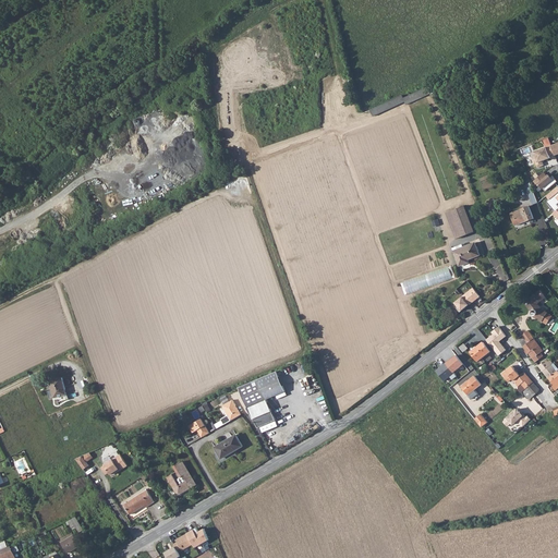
[(404,102),(407,106),(415,101),(431,94),(427,87),(403,98),(404,102)]
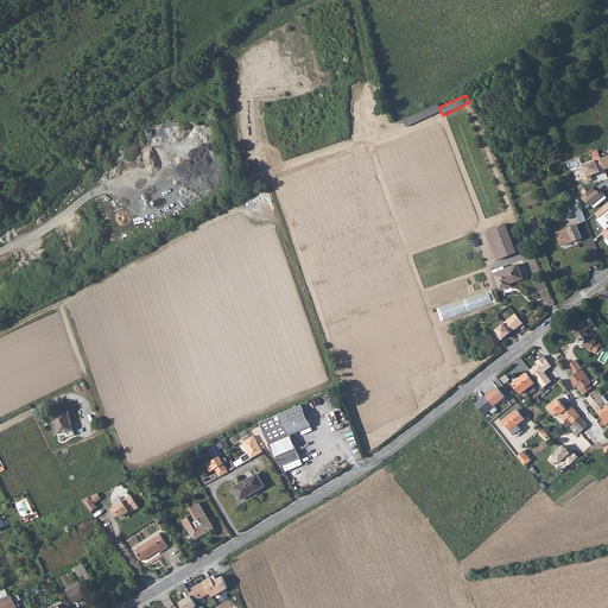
[(583,170),(578,171),(581,178),(583,178),(586,183),(593,181),(590,176),(599,172),(597,169),(603,168),(601,158),(581,165),(583,170)]
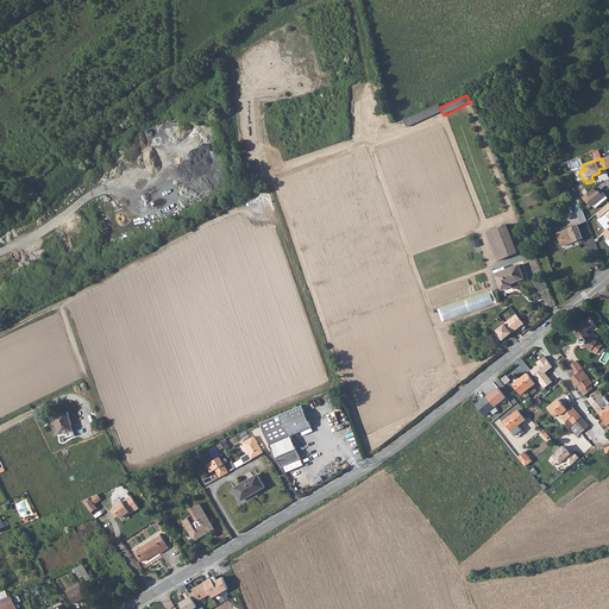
[(594,188),(583,198),(586,202),(588,201),(591,206),(592,205),(595,208),(608,198),(603,192),(600,195),(594,188)]
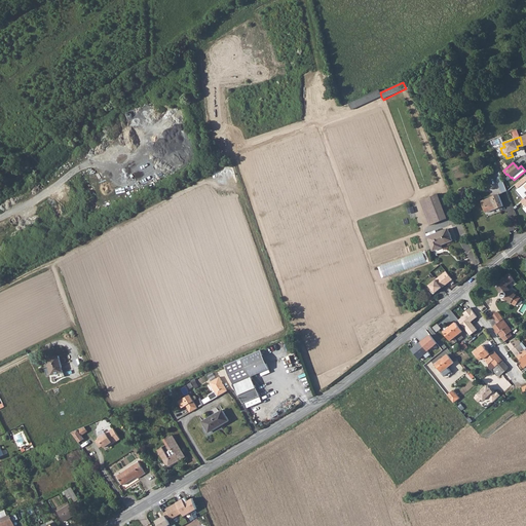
[(495,176),(499,187),(502,192),(502,193),(508,191),(500,174),(495,176)]
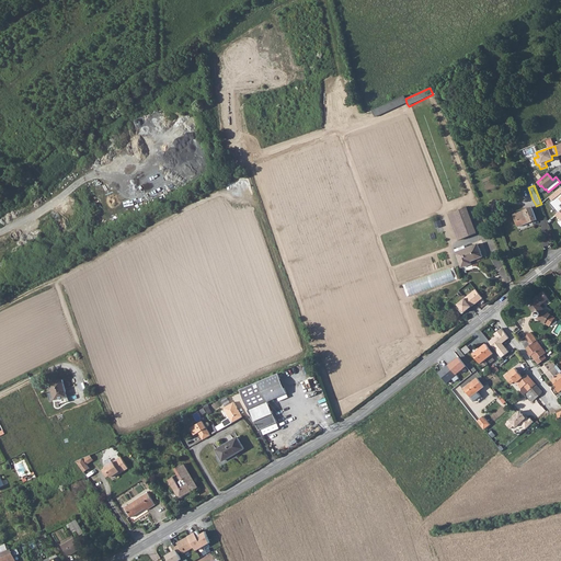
[(560,187),(549,197),(556,205),(552,207),(558,213),(560,209),(560,207),(560,206),(560,204),(560,194),(560,193),(560,187)]
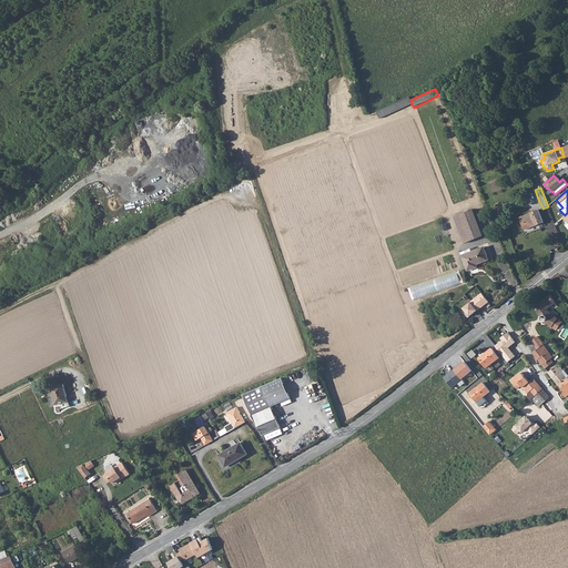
[(459,215),(469,241),(483,235),(473,210),(459,215)]
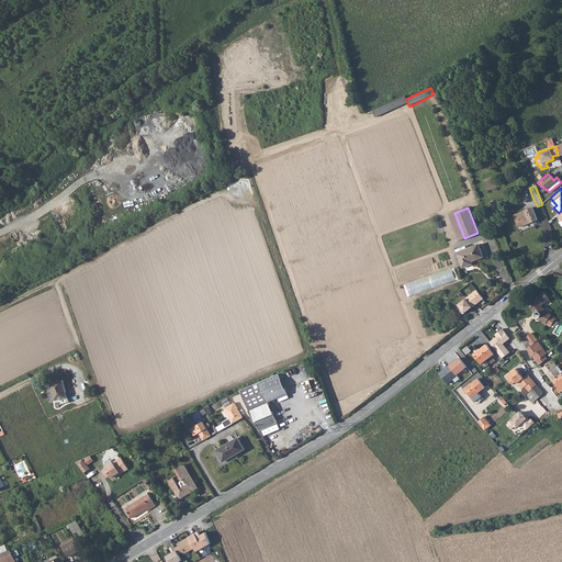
[(514,215),(518,227),(530,223),(531,224),(532,223),(531,222),(534,222),(536,221),(537,222),(538,221),(537,217),(532,208),(514,215)]
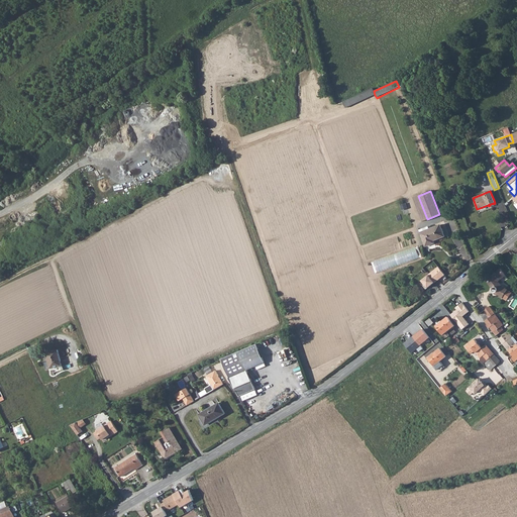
[(418,196),(413,198),(423,221),(427,219),(418,196)]
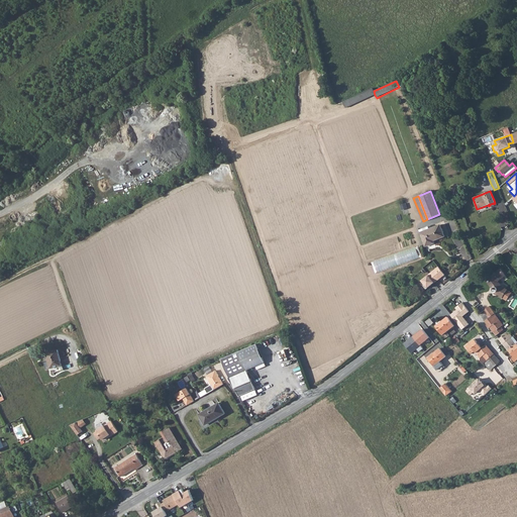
[(431,242),(434,241),(445,236),(440,225),(420,232),(426,246),(432,244),(431,242)]
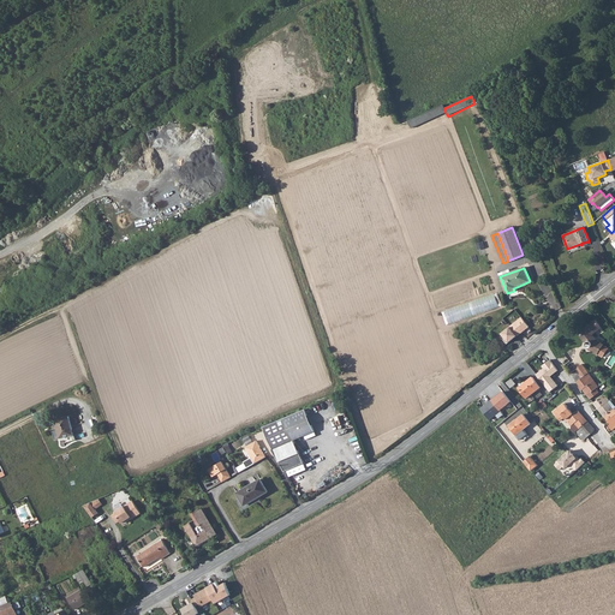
[(437,314),(442,327),(500,306),(496,293),(437,314)]
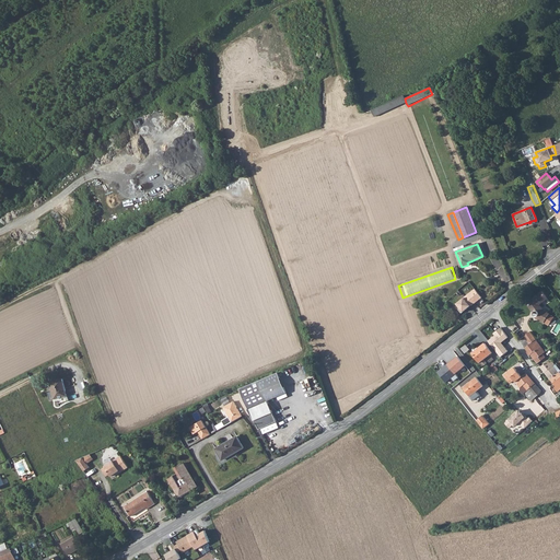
[(541,291),(527,304),(534,312),(534,313),(534,314),(534,315),(535,316),(536,316),(537,317),(538,317),(545,322),(549,325),(555,316),(550,314),(543,308),(539,304),(547,298),(541,291)]
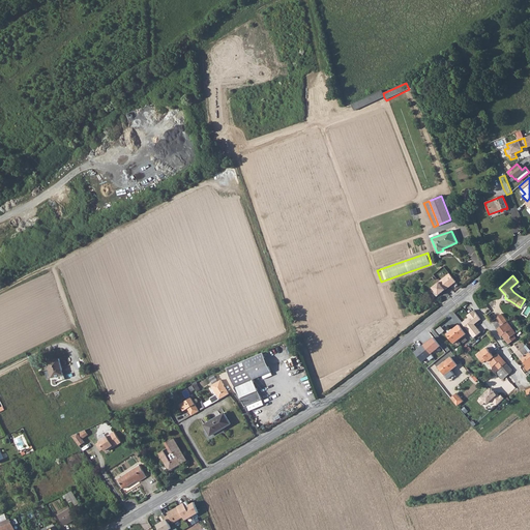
[(441,283),(434,289),(438,293),(436,294),(439,297),(444,293),(445,293),(447,291),(441,283)]
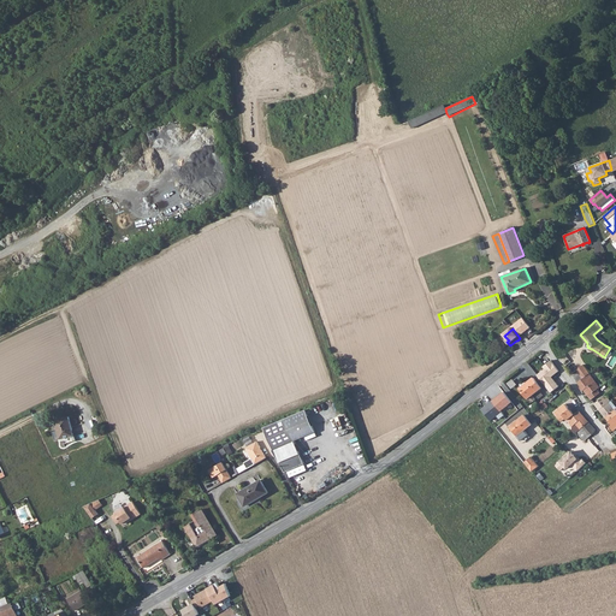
[(544,369),(537,375),(550,394),(560,388),(551,377),(558,372),(550,360),(543,366),(544,369)]
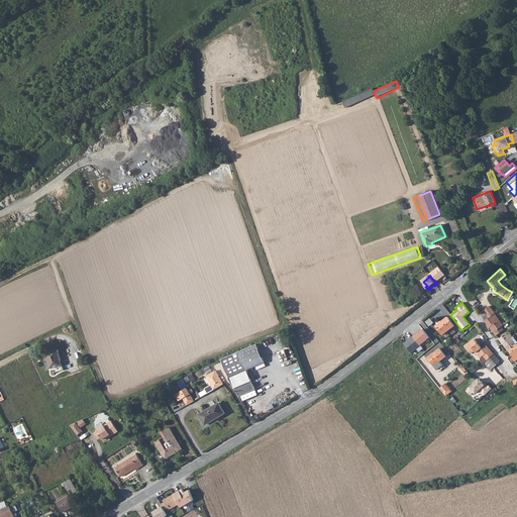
[(488,318),(495,314),(489,306),(483,311),(488,318)]
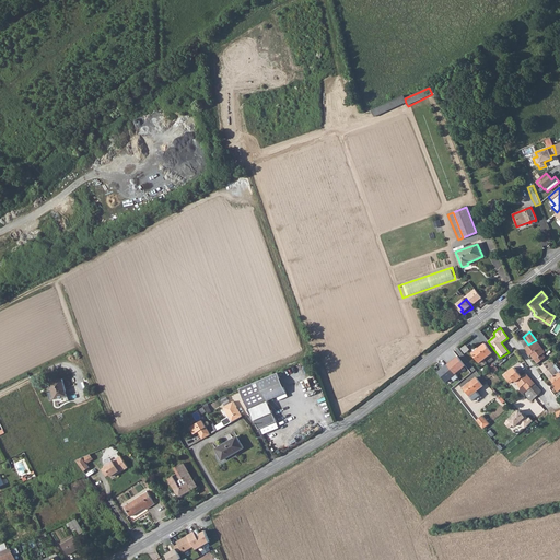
[(526,352),(528,356),(529,354),(534,361),(543,354),(545,352),(536,340),(528,345),(525,348),(527,351),(526,352)]
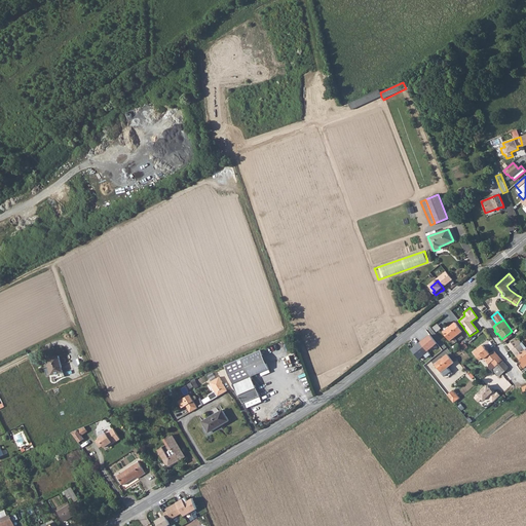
[(443,332),(450,341),(462,332),(455,323),(443,332)]
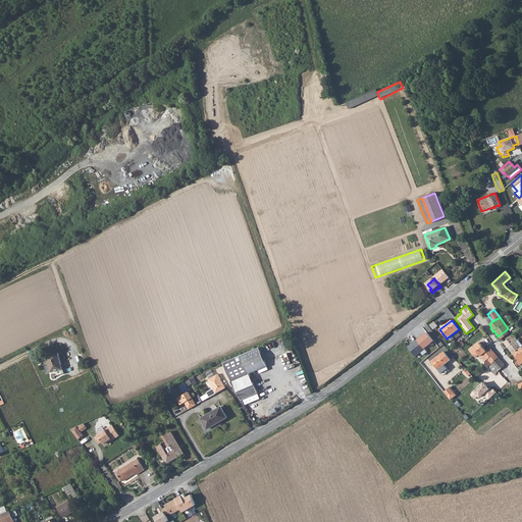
[(498,336),(501,340),(508,333),(506,330),(498,336)]
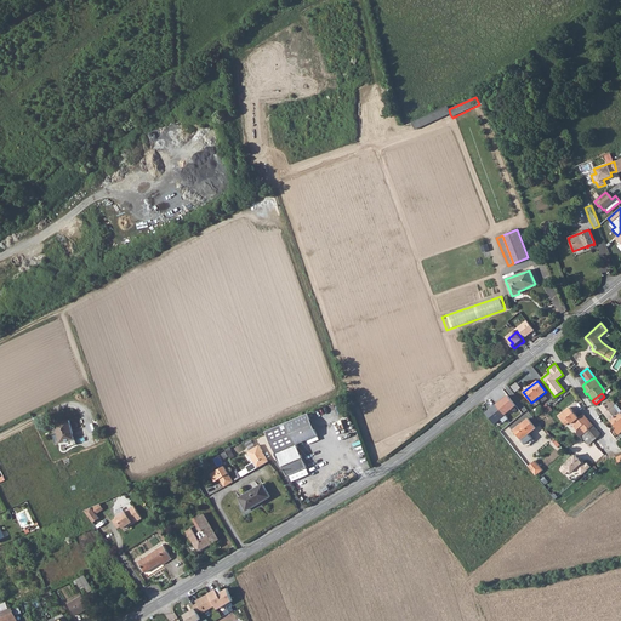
[(505,394),(494,403),(484,411),(494,423),(503,415),(502,414),(513,405),(505,394)]
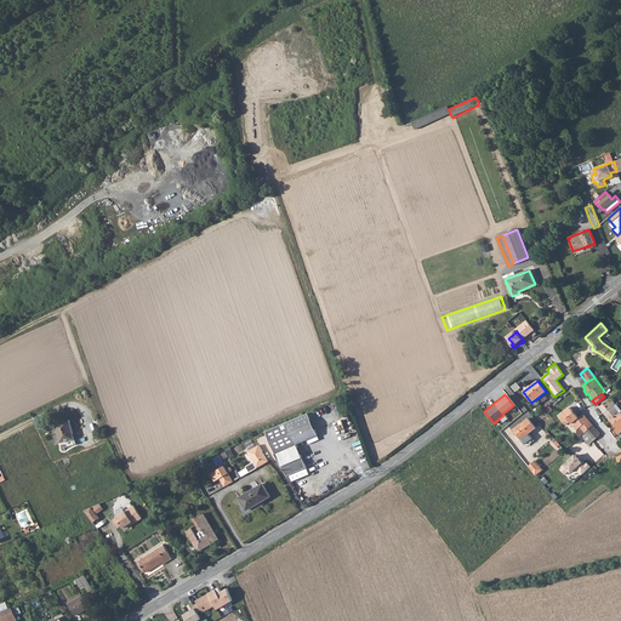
[(599,408),(599,409),(602,408),(605,411),(615,405),(611,399),(609,402),(608,400),(599,408)]
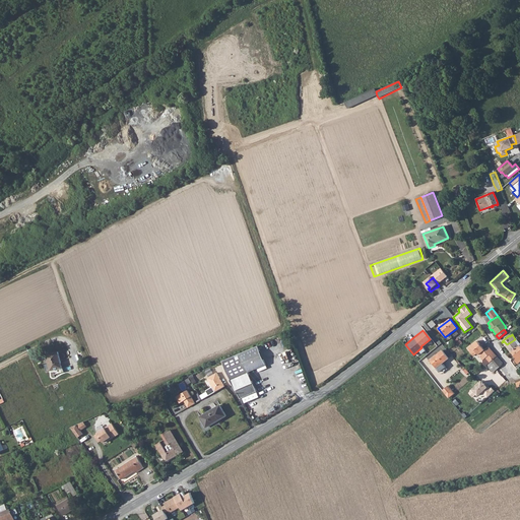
[(506,345),(511,352),(519,345),(515,339),(507,344),(506,345)]
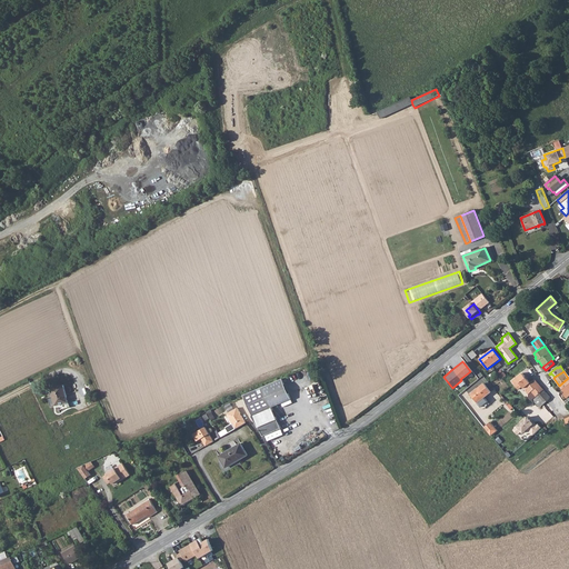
[(531,391),(539,385),(533,379),(530,382),(527,379),(525,379),(525,377),(521,373),(511,382),(518,390),(522,387),(528,395),(531,391)]
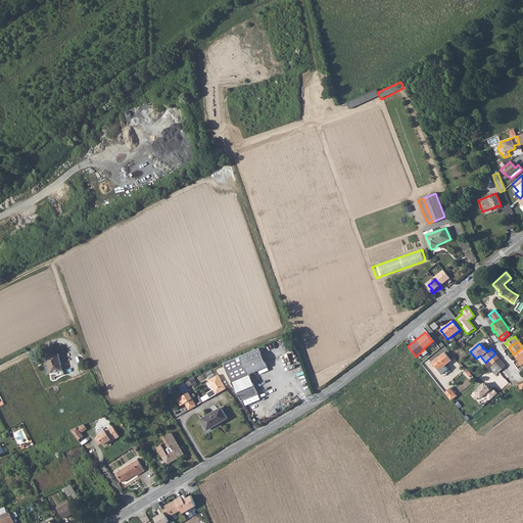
[(522,347),(514,354),(519,362),(517,363),(520,366),(522,364),(522,347)]
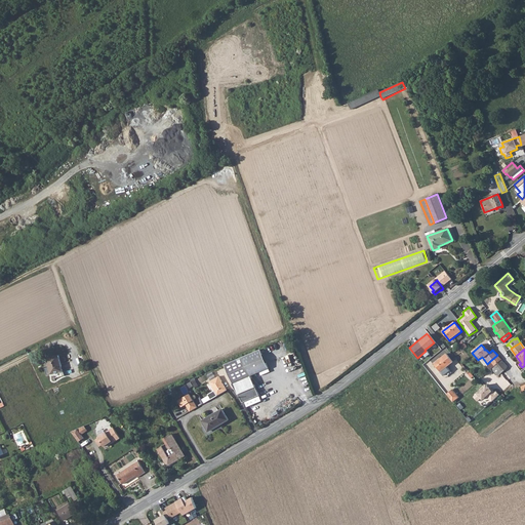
[(225,365),(234,385),(233,385),(244,403),(259,396),(251,376),(270,368),(260,350),(225,365)]
